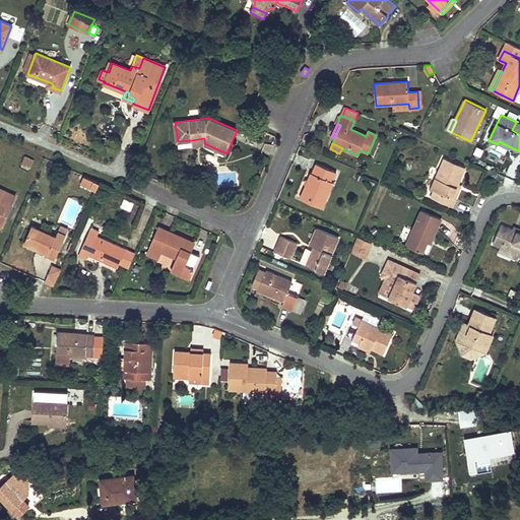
[(25,156),(21,164),(31,168),(35,160),(25,156)]
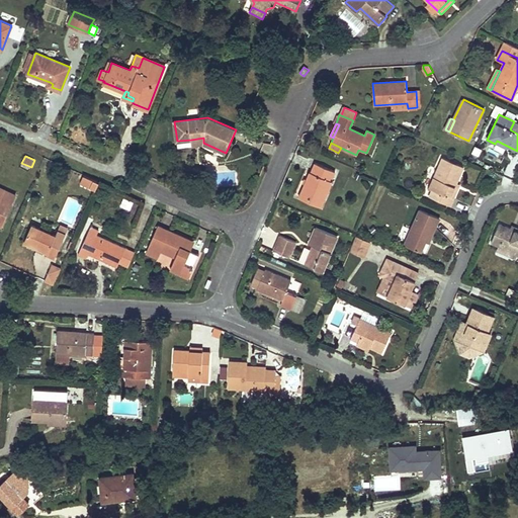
[(451,196),(456,183),(463,167),(442,158),(429,188),(432,189),(429,196),(450,205),(454,197),(451,196)]
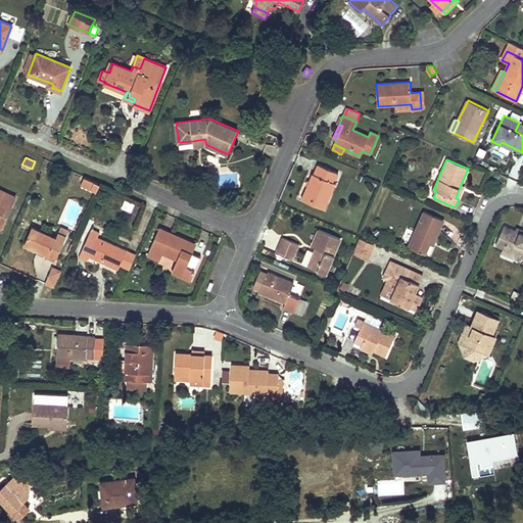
[(315,174),(314,173),(301,199),(324,208),(336,183),(334,182),(338,173),(319,164),(315,174)]
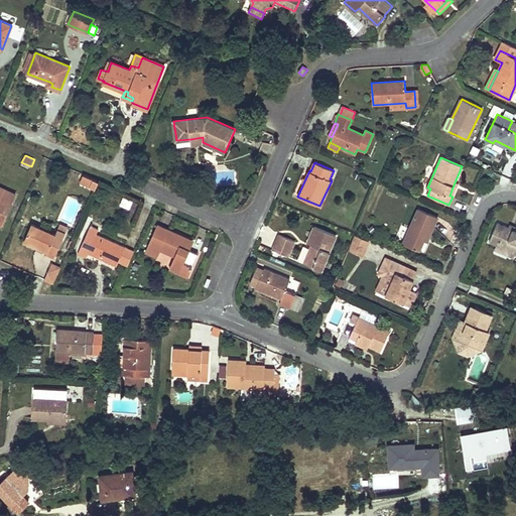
[(84,177),(81,184),(95,190),(98,183),(84,177)]
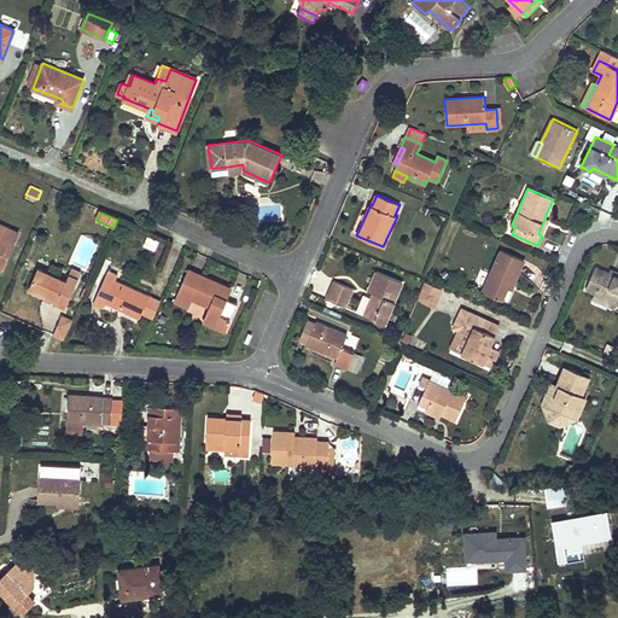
[(548,220),(544,219),(538,234),(542,235),(548,220)]
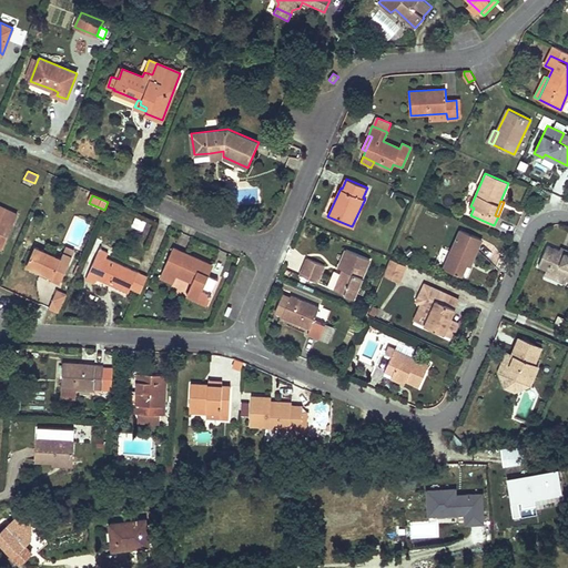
[(0,246),(3,249),(18,214),(0,206),(0,246)]
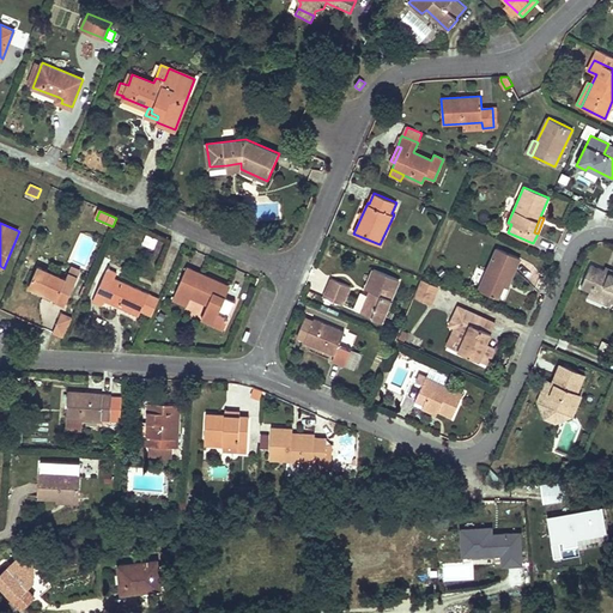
[(158,240),(147,235),(144,243),(153,248),(158,240)]
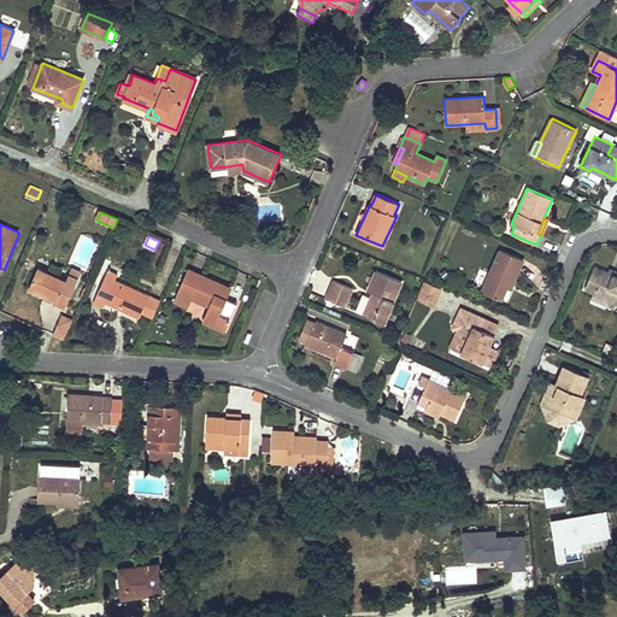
[(510,282),(513,283),(524,260),(500,250),(481,291),(501,300),(507,287),(510,282)]
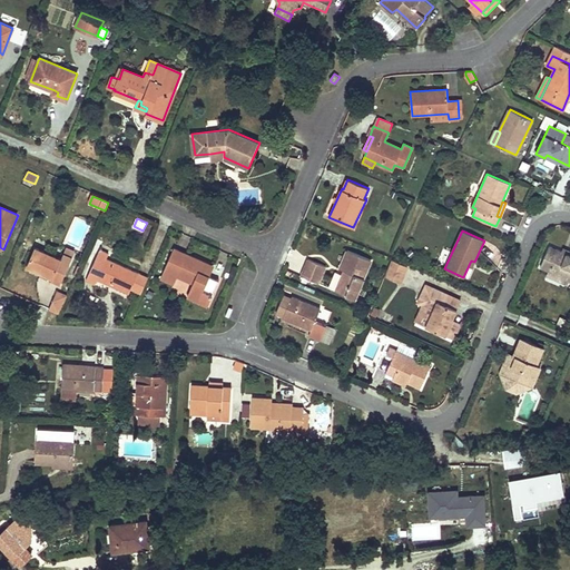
[(549,271),(569,278),(569,254),(563,252),(550,246),(540,267),(549,271)]
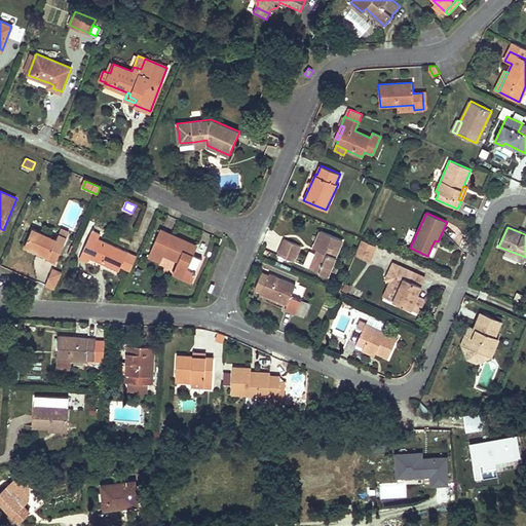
[(67,237),(60,233),(57,239),(33,228),(26,245),(49,256),(48,258),(57,262),(67,237)]
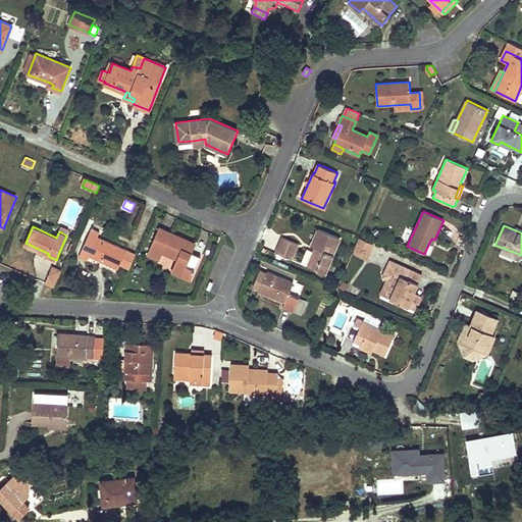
[(61,226),(59,231),(66,236),(69,230),(61,226)]
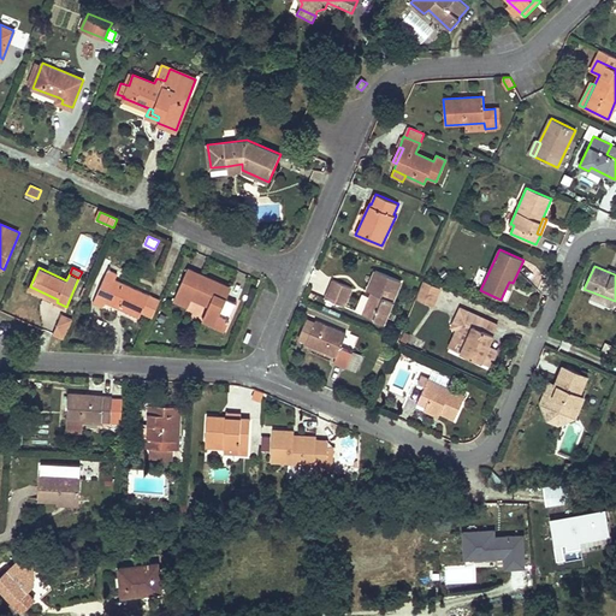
[(221,295),(226,285),(188,268),(173,302),(188,307),(189,303),(206,311),(202,319),(225,330),(237,302),(226,297),(221,295)]
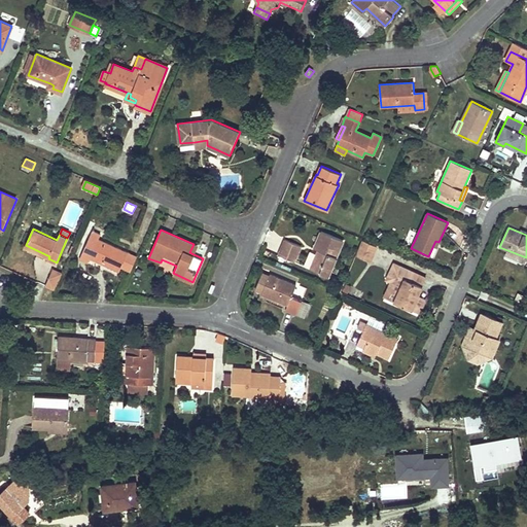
[(123,265),(132,268),(137,256),(99,239),(101,235),(93,232),(79,259),(88,262),(90,258),(119,271),(121,267),(123,265)]
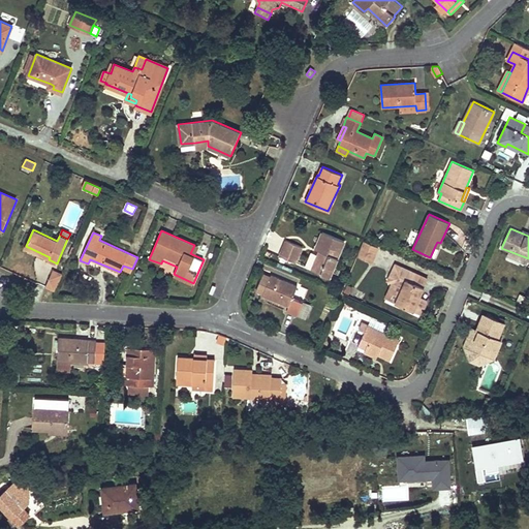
[(320,254),(318,254),(312,270),(330,277),(344,241),(322,232),(315,249),(320,251),(321,251),(320,254)]
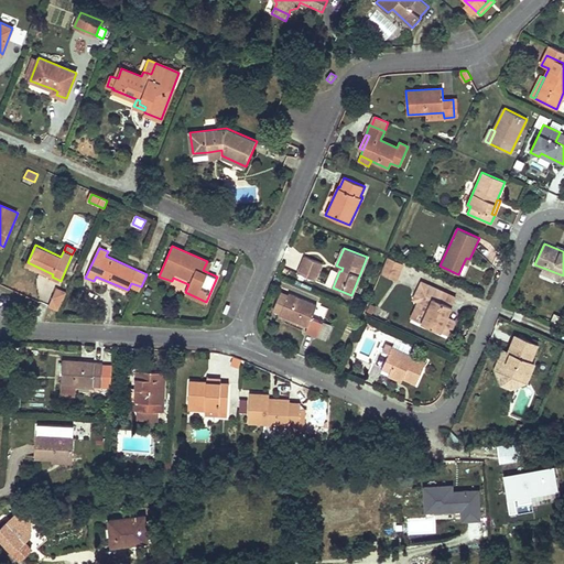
[(323,263),(305,257),(299,273),(315,280),(323,263)]
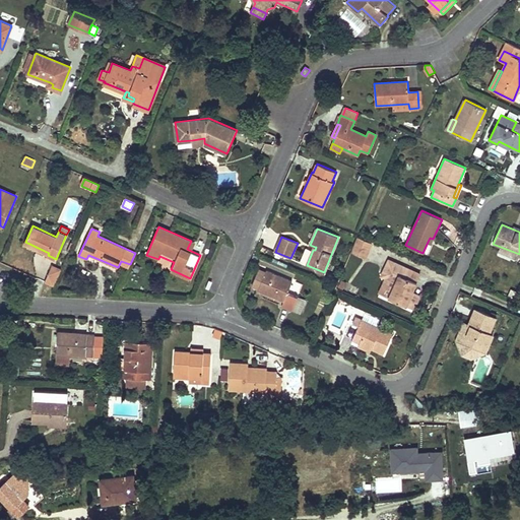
[(372,243),(359,237),(351,252),(366,258),(372,243)]
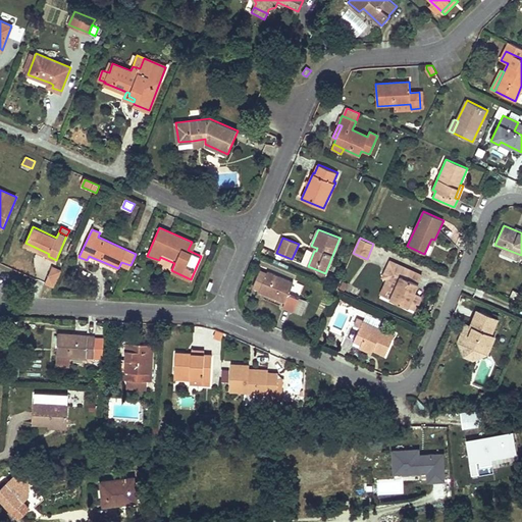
[(196,244),(192,242),(188,250),(192,252),(196,244)]
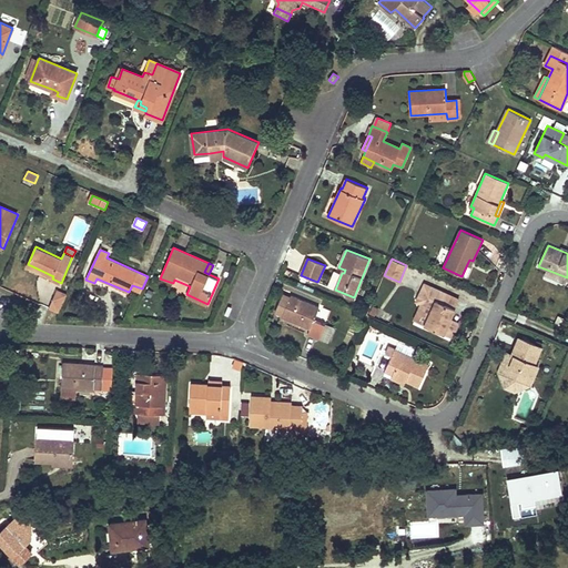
[(27,267),(52,279),(53,276),(28,264),(27,267)]
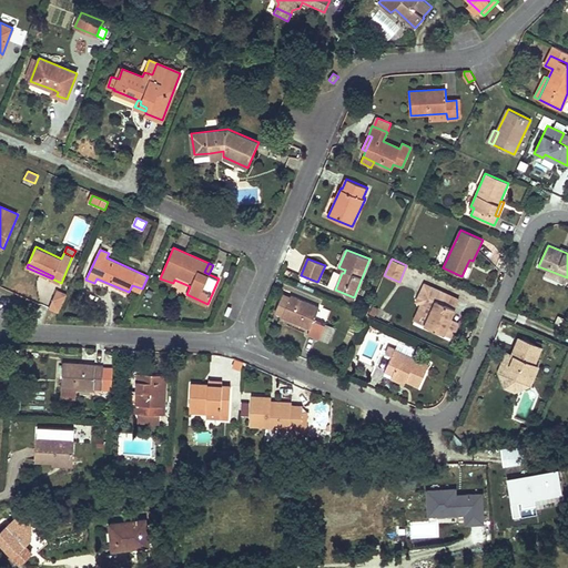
[(566,284),(567,279),(567,277),(547,270),(545,274),(566,284)]
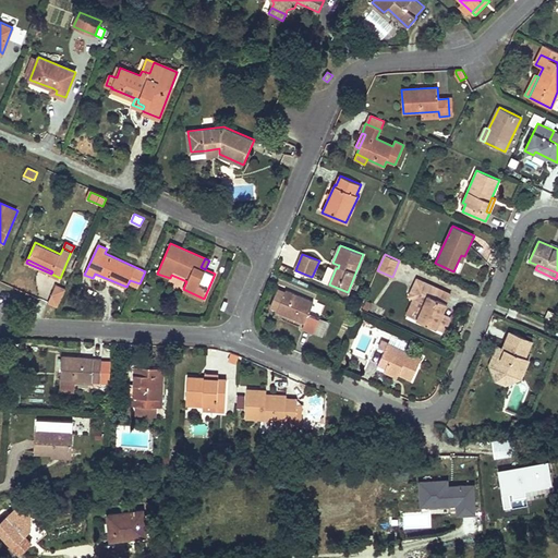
[(167,283),(170,278),(157,274),(155,278),(167,283)]
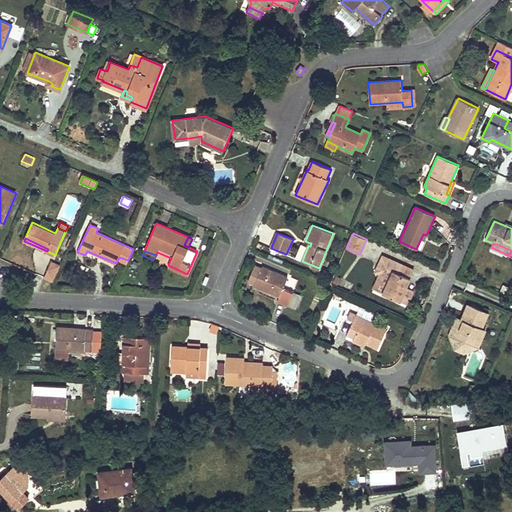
[(390,277),(383,292),(408,304),(411,296),(404,292),(406,286),(411,277),(401,273),(405,265),(383,256),(378,267),(380,273),(390,277)]
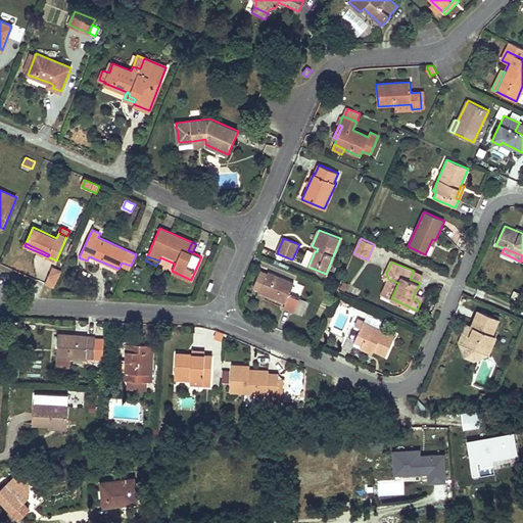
[(52,267),(45,284),(54,288),(61,271),(52,267)]
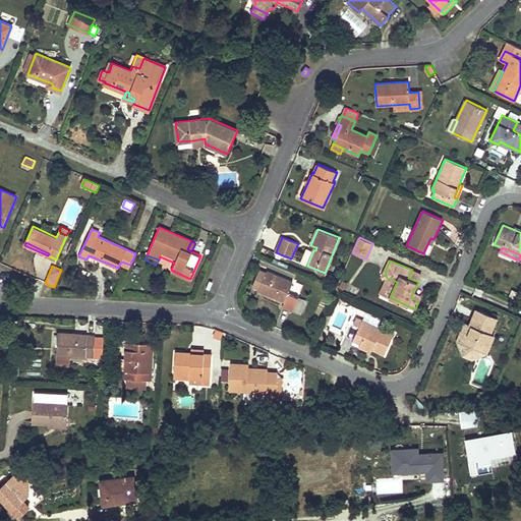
[(293,281),(268,270),(267,272),(259,270),(252,286),(259,289),(258,290),(284,301),(283,306),(300,313),(305,300),(288,293),(293,281)]
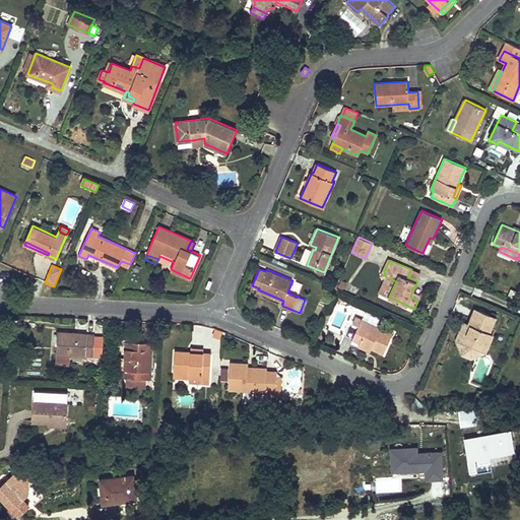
[(420,273),(411,269),(407,277),(417,281),(420,273)]
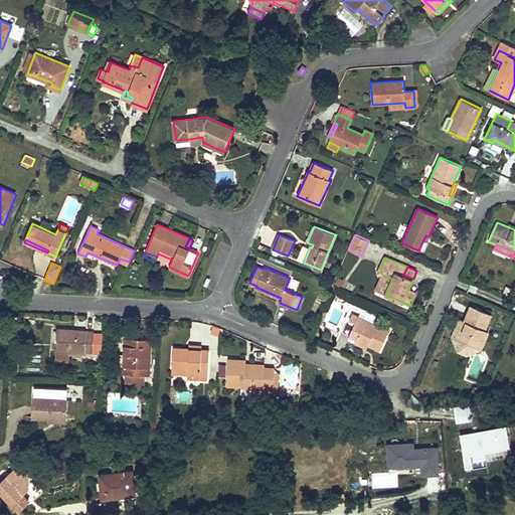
[(376,290),(385,294),(392,279),(382,275),(376,290)]
